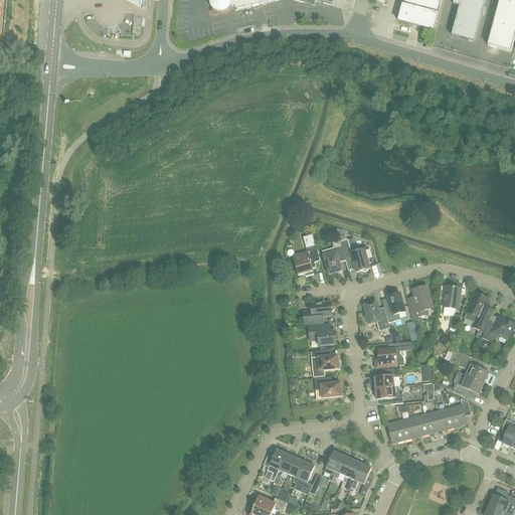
[(141,0),(116,0),(140,12),(141,0)]
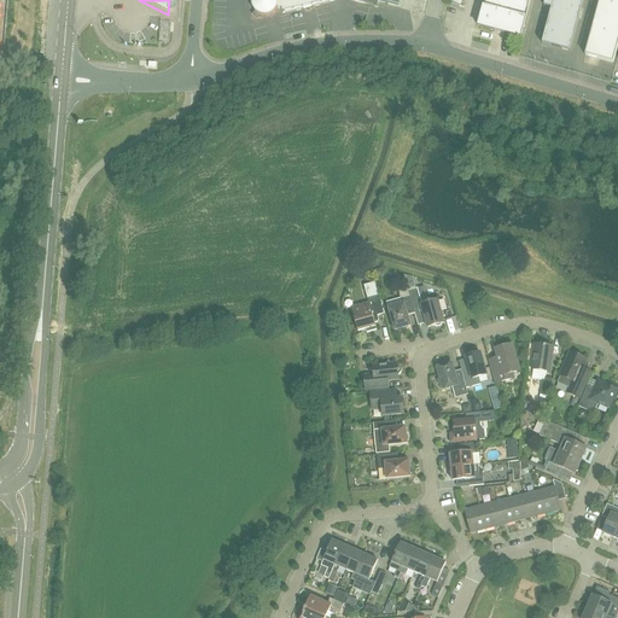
[(252,0),(252,1),(252,3),(252,4),(252,5),(252,6),(252,7),(254,9),(254,10),(255,11),(256,12),(257,15),(258,15),(260,16),(261,16),(263,17),(266,17),(268,17),(272,16),(273,15),(274,15),(274,13),(275,12),(277,11),(278,9),(283,10),(283,13),(336,0),(252,0)]
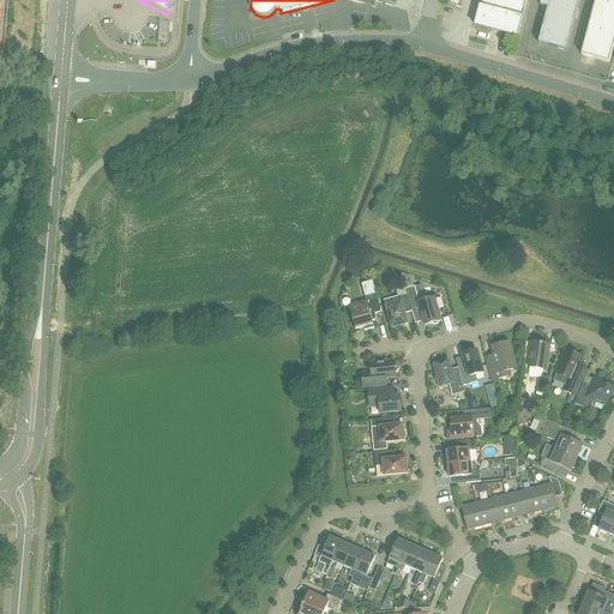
[(527,0),(482,0),(475,26),(492,30),(491,31),(501,34),(501,32),(517,37),(527,0)]
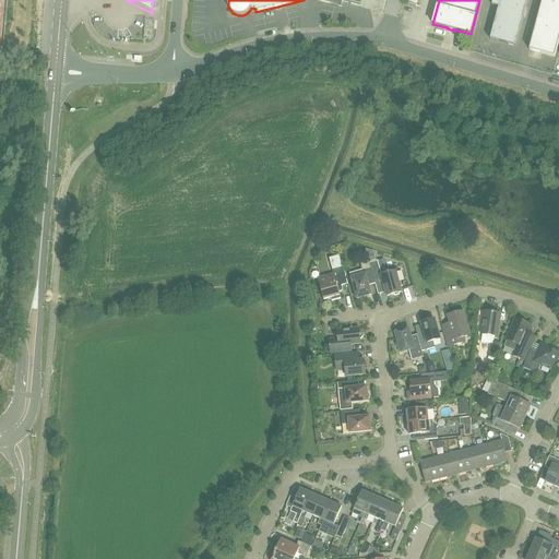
[(499,8),(490,39),(515,46),(527,0),(494,0),(492,6),(499,8)]
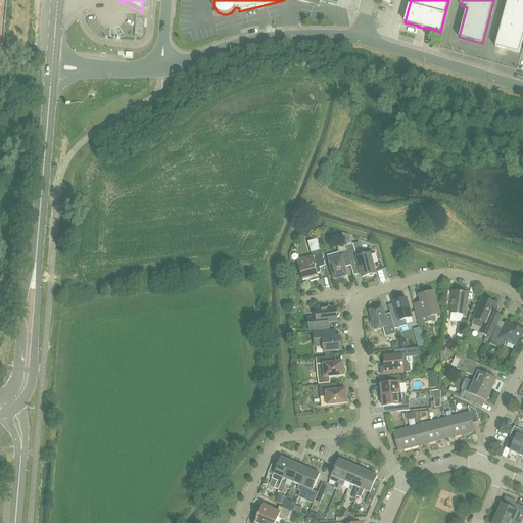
[(522,0),(508,0),(495,47),(519,53),(522,37),(522,0)]
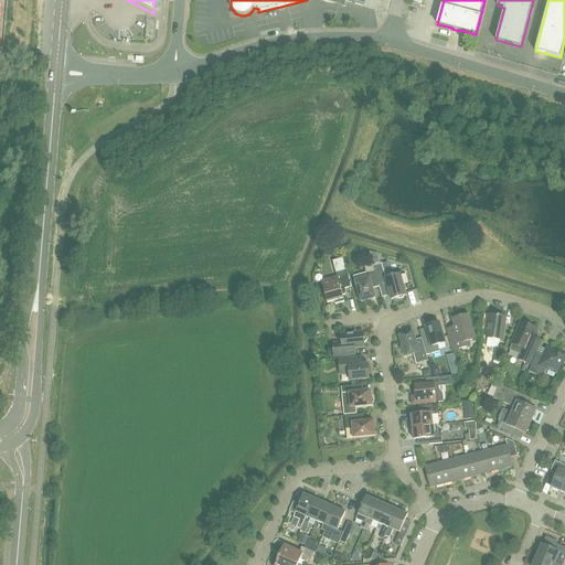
[(343,258),(333,260),(337,273),(342,270),(347,269),(343,258)]
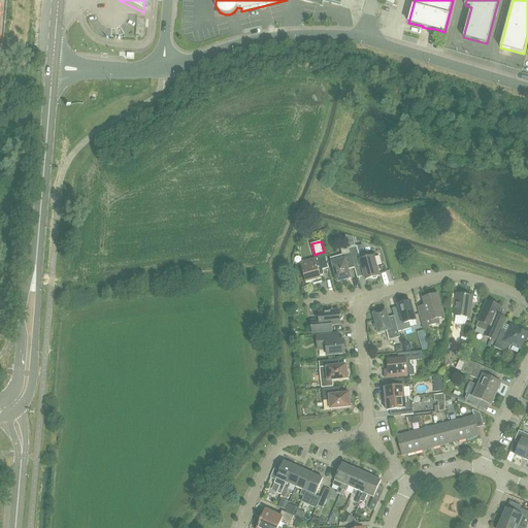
[(354,266),(351,253),(349,248),(349,246),(348,243),(340,245),(343,256),(344,256),(345,258),(332,262),(337,282),(351,278),(348,267),(354,266)]
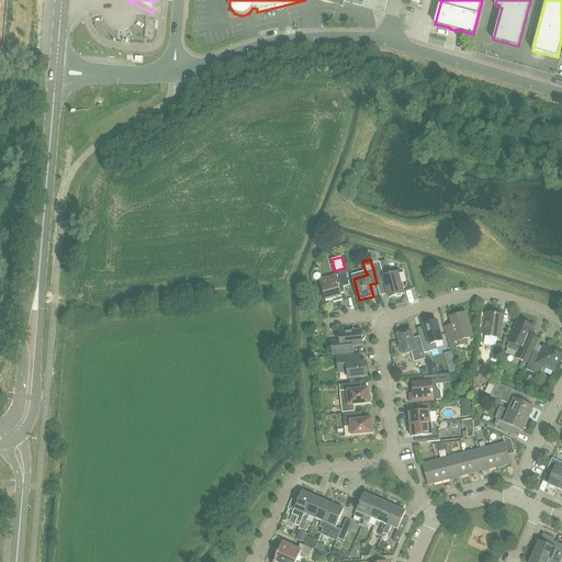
[(373,269),(377,283),(380,295),(388,293),(389,298),(404,293),(397,272),(384,277),(380,261),(371,263),(373,269)]
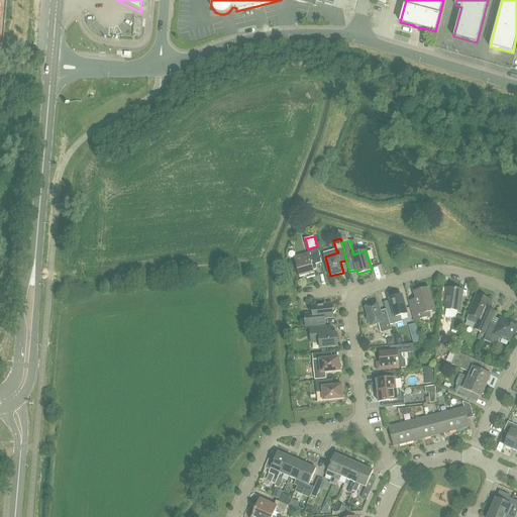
[(316,264),(322,262),(317,246),(313,247),(308,249),(307,249),(308,253),(294,257),(300,277),(306,275),(307,278),(315,276),(314,273),(313,270),(316,269),(315,268),(317,267),(316,264)]
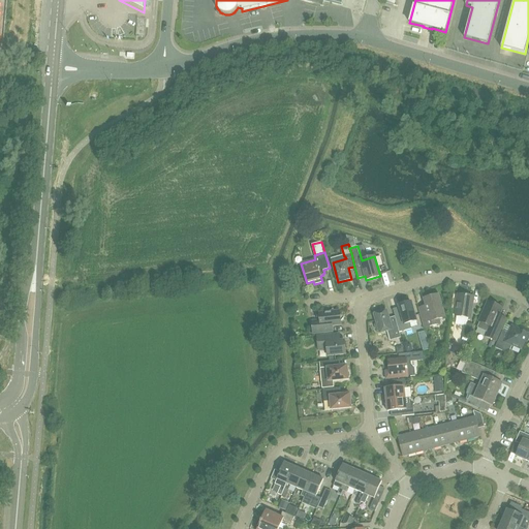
[(470,317),(473,297),(458,293),(455,315),(470,317)]
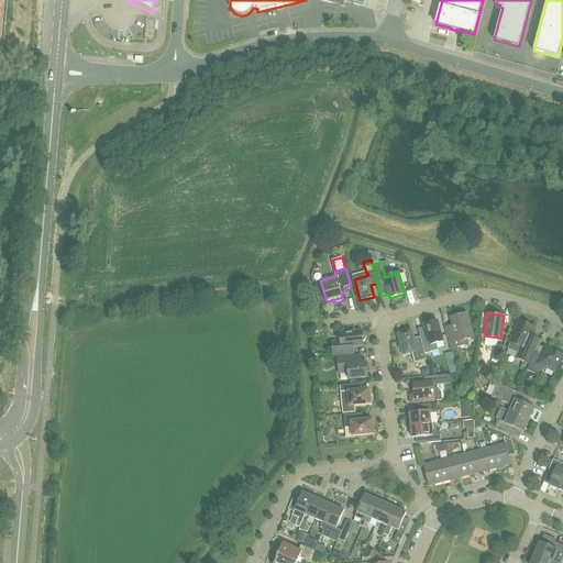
[(467,339),(474,338),(467,313),(451,318),(454,330),(446,332),(452,349),(468,344),(467,339)]
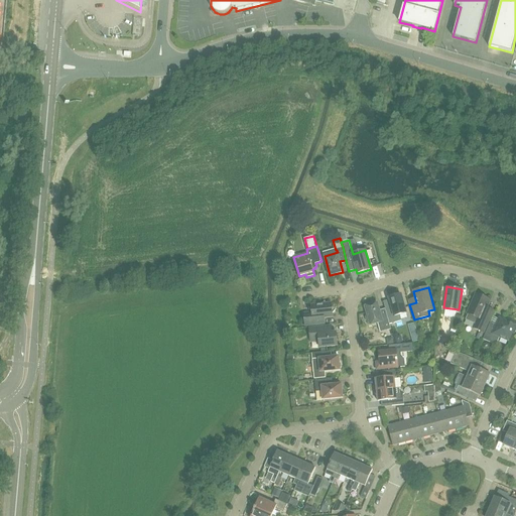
[(468,313),(466,320),(475,325),(473,328),(483,333),(493,310),(487,307),(490,299),(476,293),(468,313)]
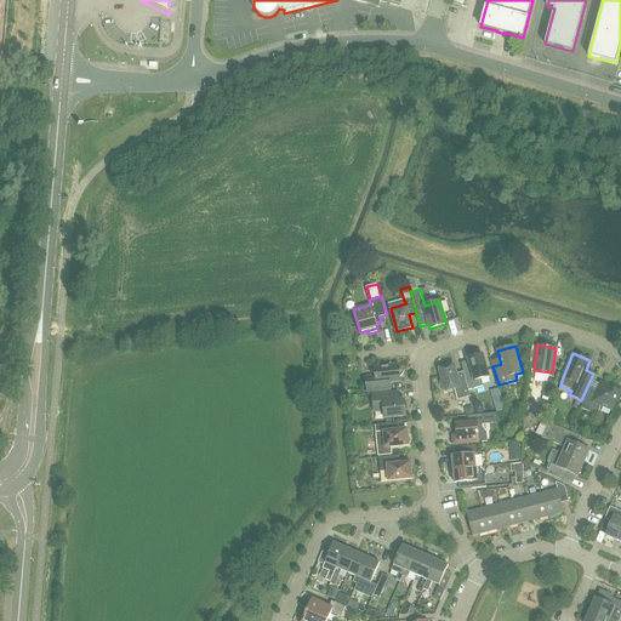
[(472,371),(465,374),(465,376),(468,389),(483,386),(480,379),(489,376),(483,354),(468,358),(468,360),(472,371)]
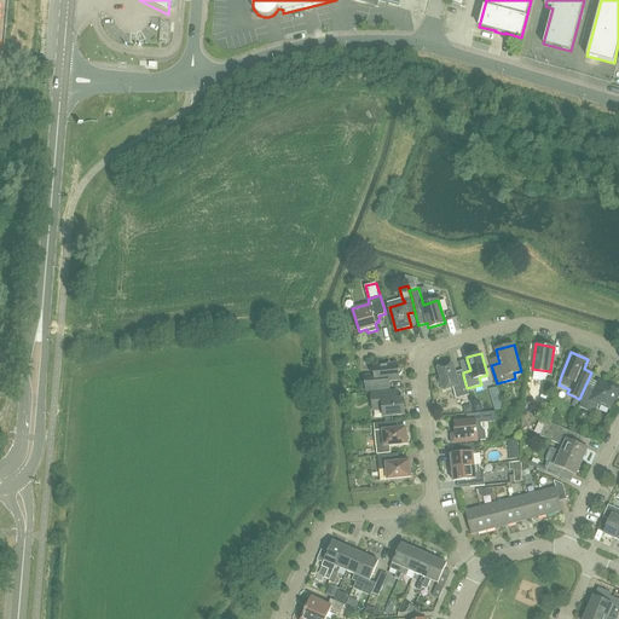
[(375,376),(365,376),(366,391),(391,388),(389,381),(399,380),(399,376),(403,371),(399,368),(398,368),(398,364),(392,364),(392,363),(389,360),(387,364),(387,365),(374,366),(375,376)]
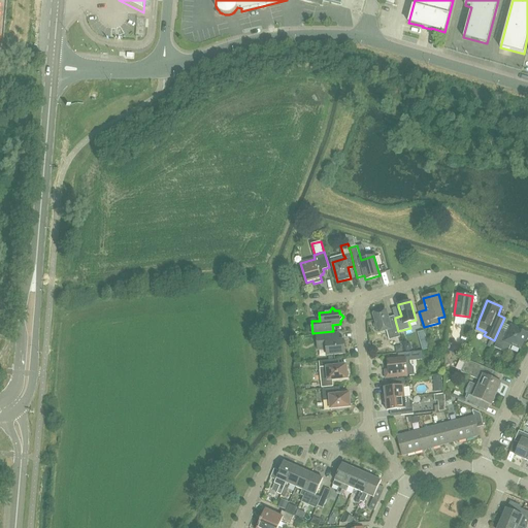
[(376,312),(373,314),(376,323),(375,324),(374,325),(375,329),(376,330),(378,329),(380,332),(387,330),(389,339),(400,336),(398,331),(395,320),(389,321),(388,318),(386,309),(384,310),(382,309),(377,310),(376,312)]
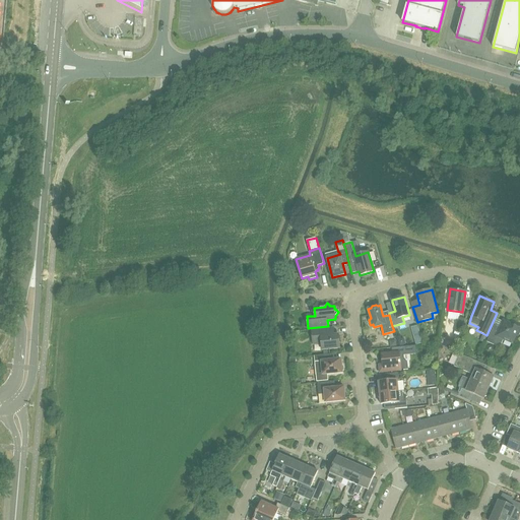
[(460,333),(465,319),(459,317),(455,331),(460,333)]
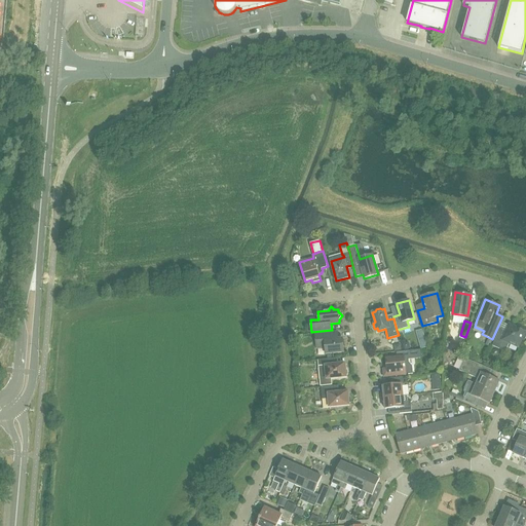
[(498,332),(492,345),(505,351),(510,343),(518,346),(521,339),(523,340),(525,333),(525,329),(518,326),(517,328),(510,324),(504,335),(498,332)]
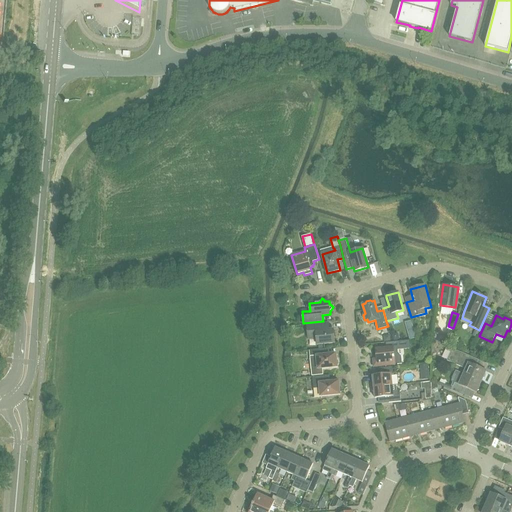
[(328,323),(307,325),(308,339),(316,338),(317,344),(335,343),(334,329),(329,330),(328,323)]
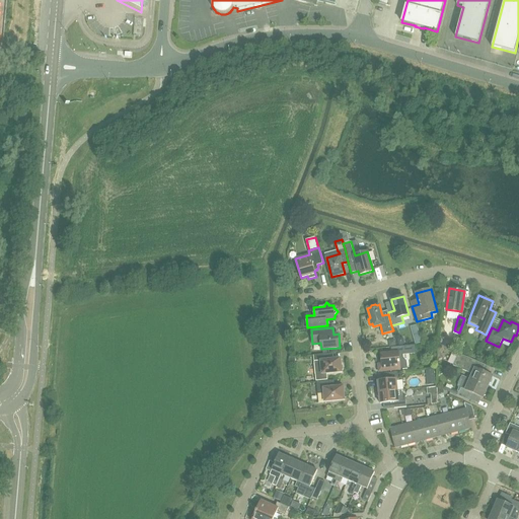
[(422,342),(419,330),(412,332),(415,343),(422,342)]
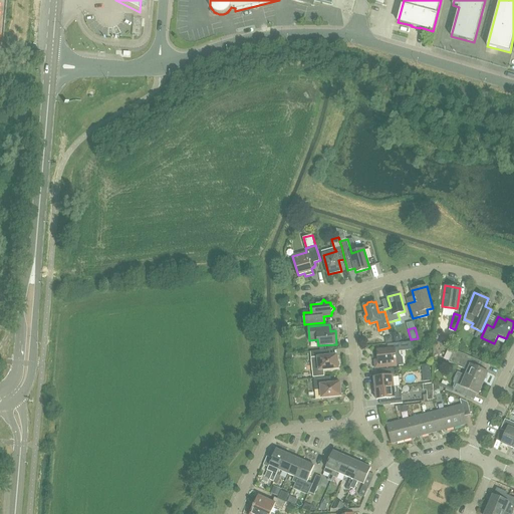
[(377,355),(374,359),(375,367),(397,365),(397,364),(399,364),(399,365),(404,365),(403,357),(400,354),(399,347),(399,342),(394,342),(387,343),(388,348),(377,349),(377,355)]
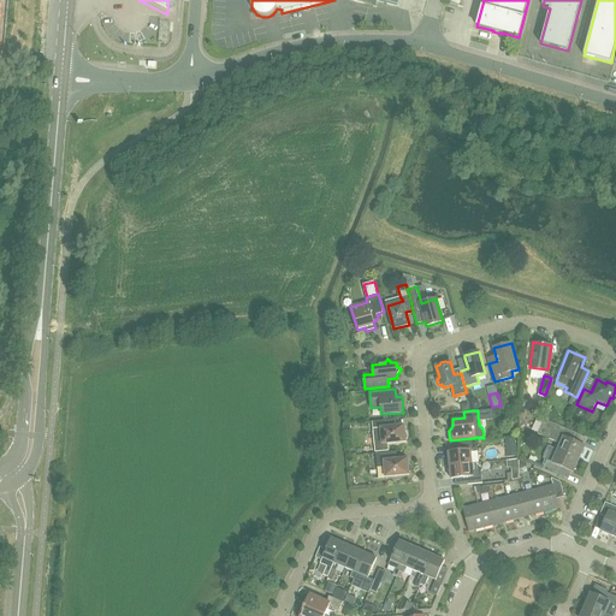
[(389,451),(388,443),(406,442),(404,425),(391,427),(390,419),(373,421),(375,452),(389,451)]
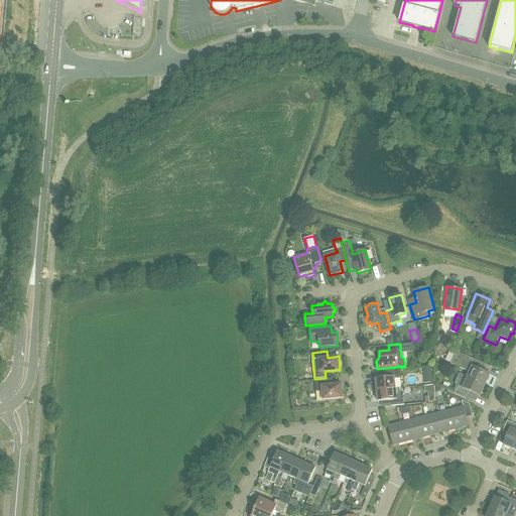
[(456,352),(450,363),(470,372),(468,377),(485,384),(490,373),(481,369),(480,368),(482,363),(477,360),(456,352)]
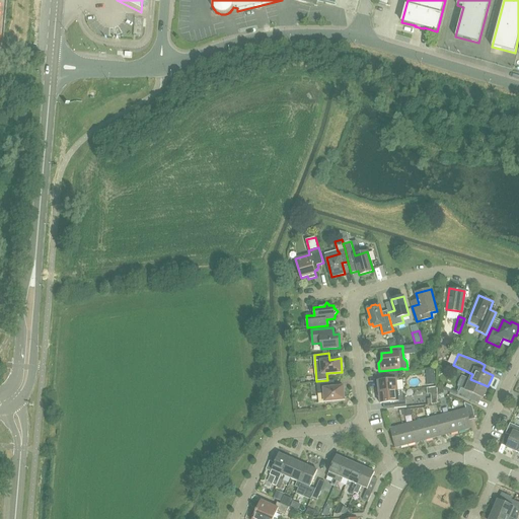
[(376,388),(377,392),(397,390),(396,379),(398,379),(397,372),(385,373),(385,380),(377,381),(378,386),(376,388)]
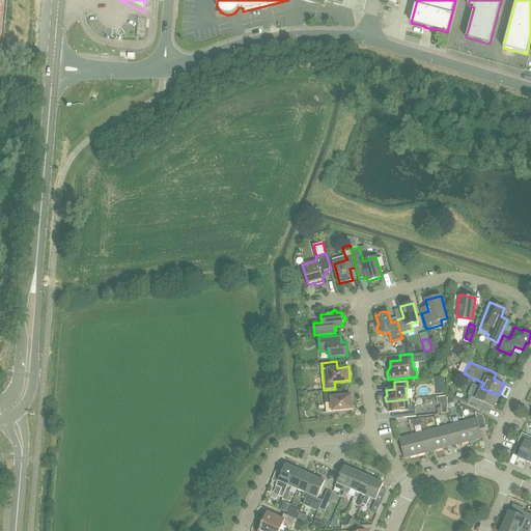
[(469,400),(468,404),(480,410),(482,403),(484,402),(494,407),(499,395),(481,388),(473,385),(469,394),(470,397),(468,400),(469,400)]
